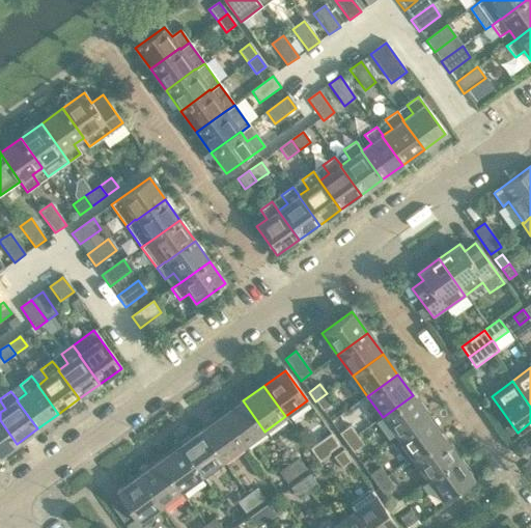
[(315,401),(323,411),(334,404),(327,393),(315,401)]
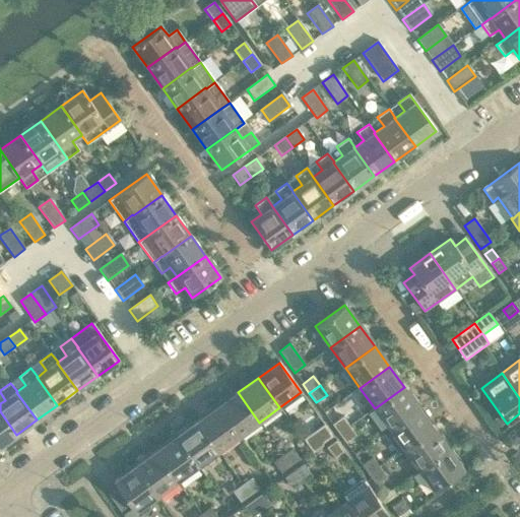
[(389,429),(418,407),(404,387),(375,408),(389,429)]
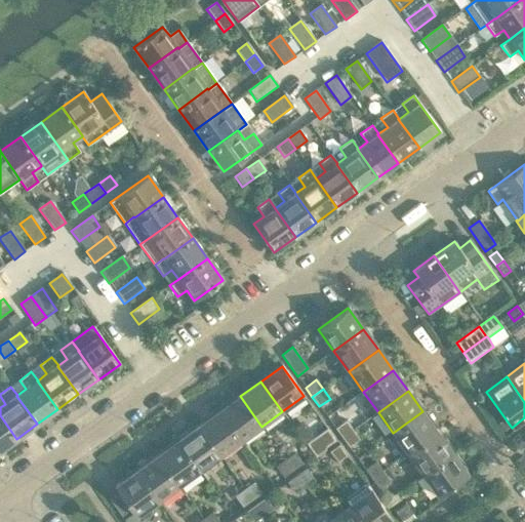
[(218,411),(241,441),(261,427),(240,396),(218,411)]
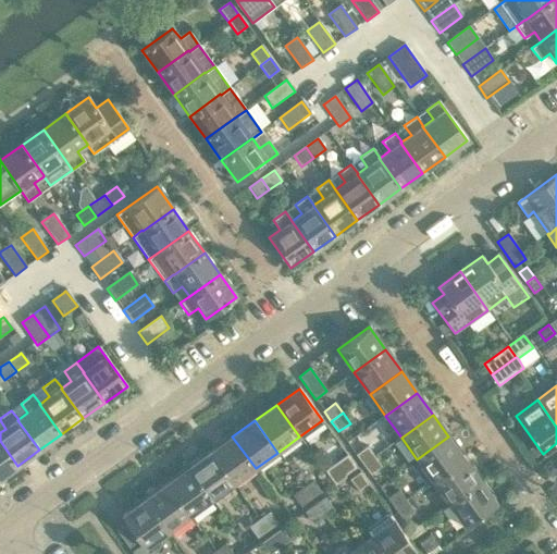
[(210,452),(233,484),(256,468),(232,436),(210,452)]
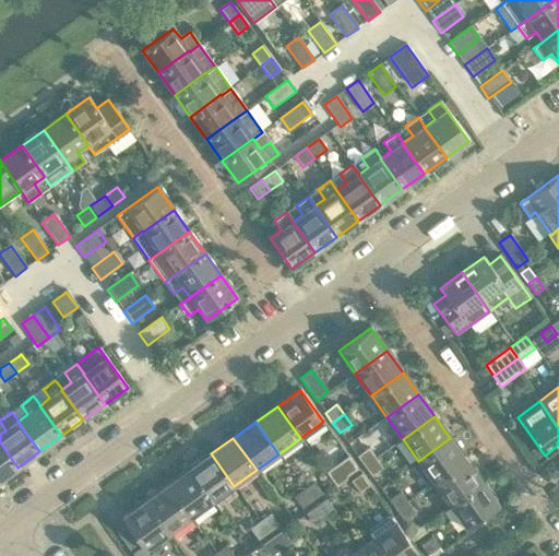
[(435,484),(466,460),(450,438),(418,461),(435,484)]
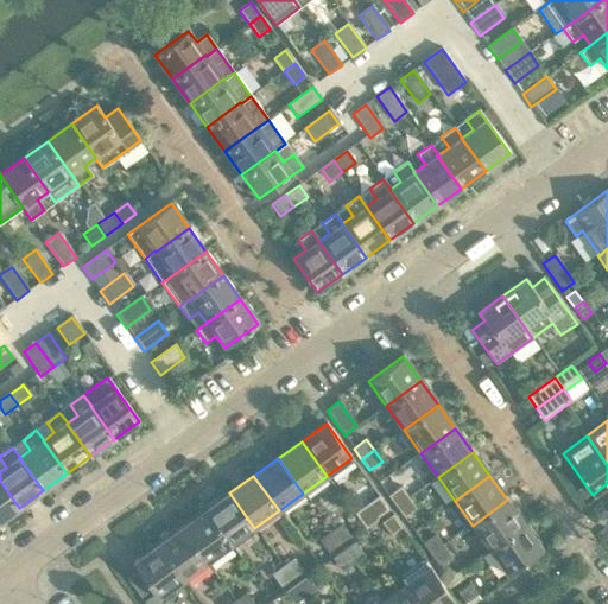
[(0,521),(19,508),(0,481),(0,521)]
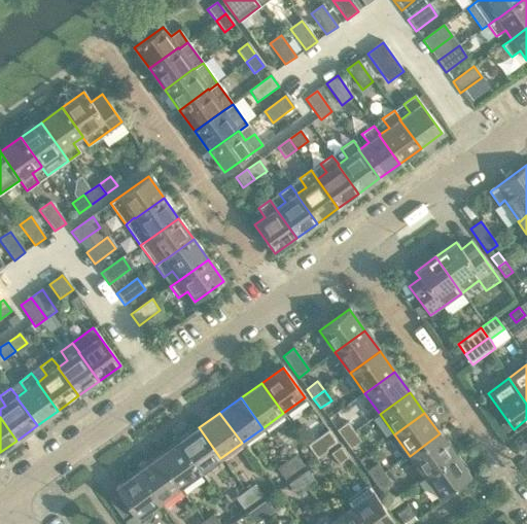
[(337,430),(344,440),(354,432),(347,423),(337,430)]
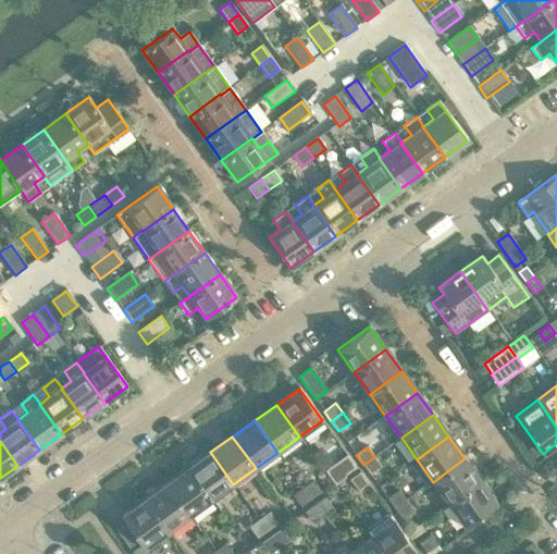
[(188,468),(211,500),(233,484),(210,452),(188,468)]
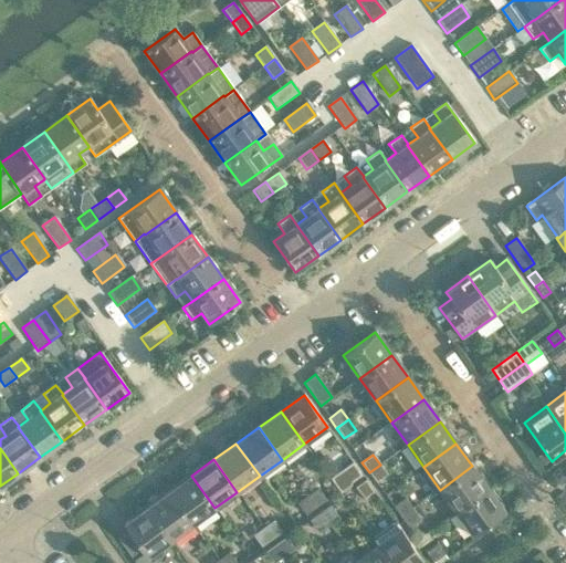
[(352,483),(362,476),(353,464),(343,471),(352,483)]
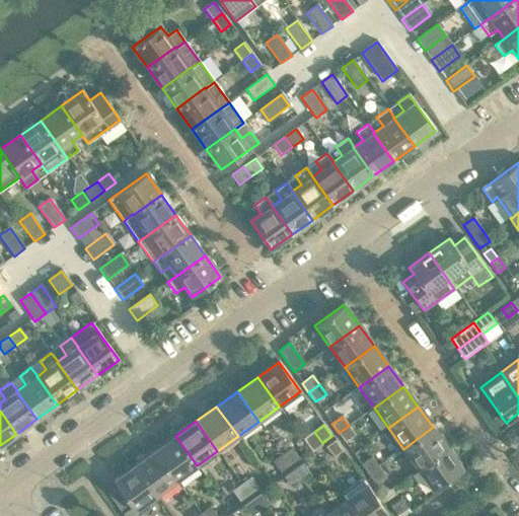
[(339,433),(345,443),(356,435),(349,426),(339,433)]
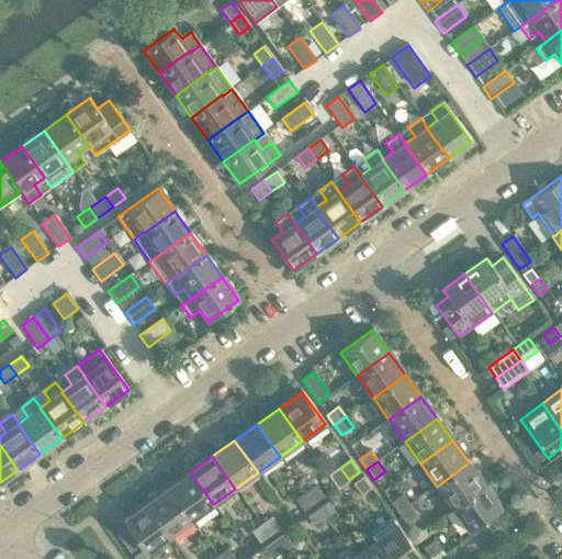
[(452,509),(484,485),(469,462),(437,487),(452,509)]
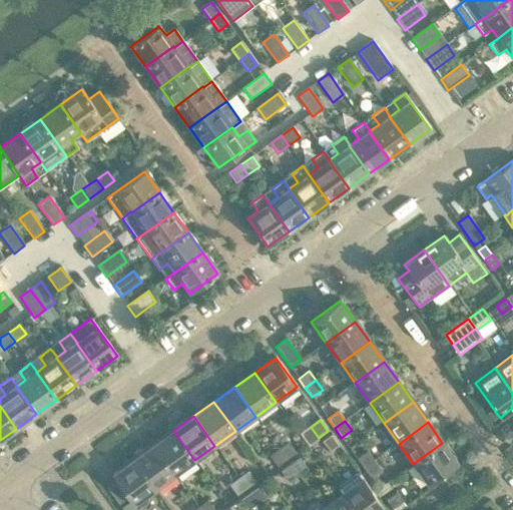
[(307,429),(300,435),(309,448),(317,442),(315,440),(307,429)]
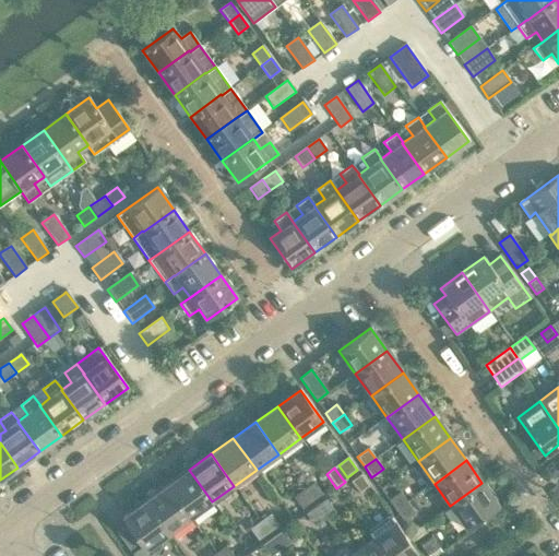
[(167,485),(190,518),(212,501),(189,470),(167,485)]
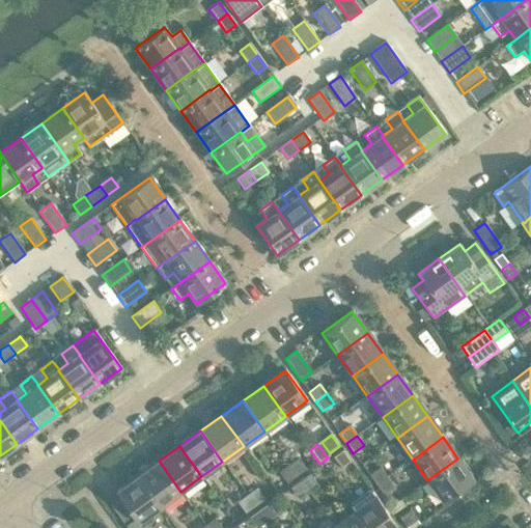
[(333,457),(341,469),(351,462),(343,451),(333,457)]
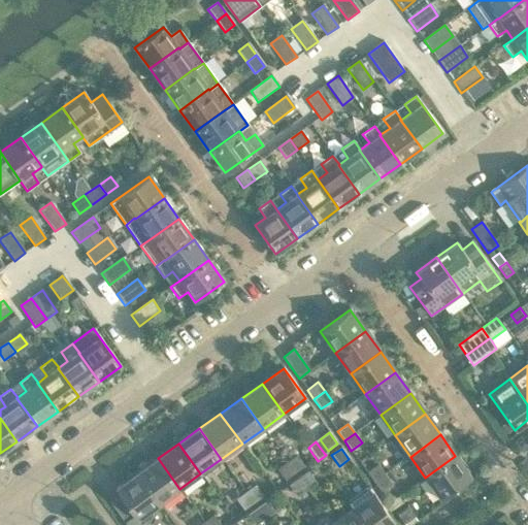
[(287,463),(295,473),(304,467),(296,456),(287,463)]
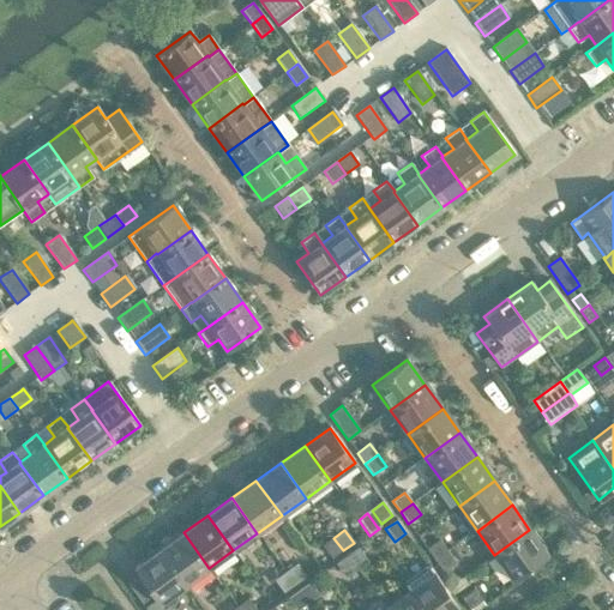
[(529,530),(494,555),(512,580),(547,555),(529,530)]
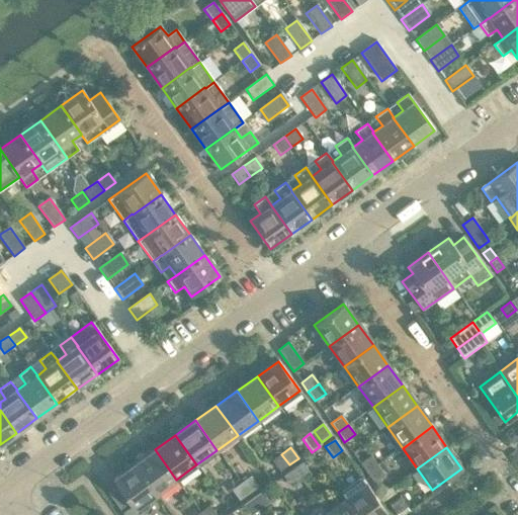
[(135,464),(156,494),(176,480),(155,449),(135,464)]
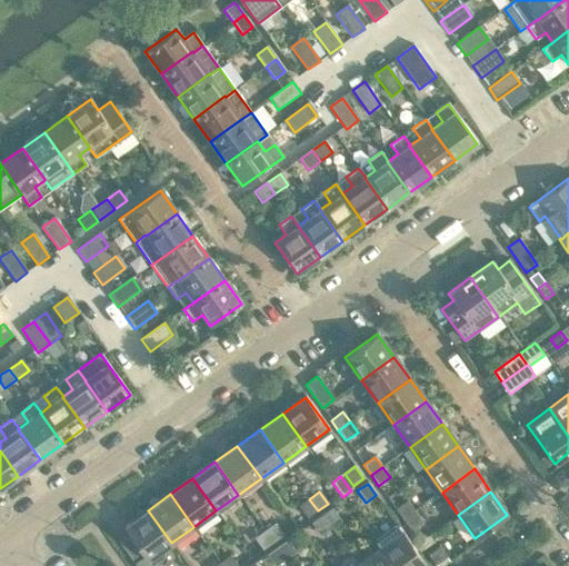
[(307,518),(318,510),(309,499),(298,507),(307,518)]
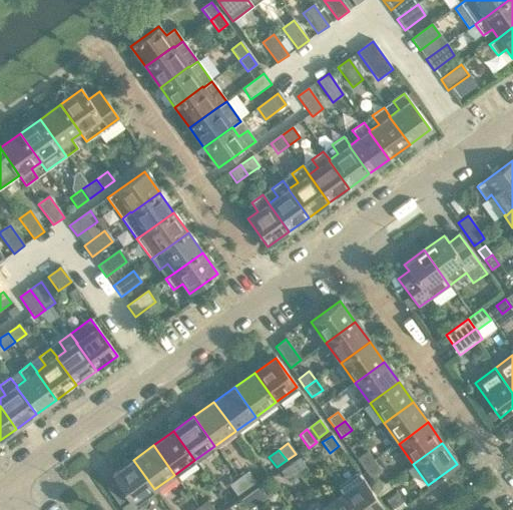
[(357,459),(363,469),(374,461),(367,451),(357,459)]
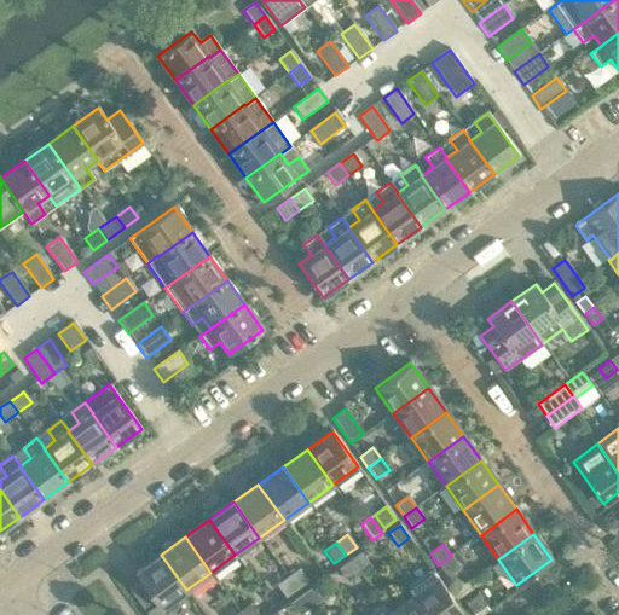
[(350,561),(359,574),(371,566),(362,553),(350,561)]
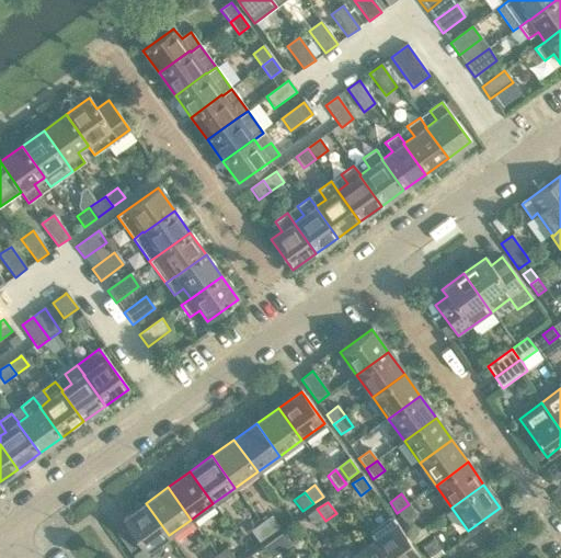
[(157,557),(162,547),(159,543),(169,535),(146,503),(123,520),(127,526),(117,534),(134,557),(157,557)]
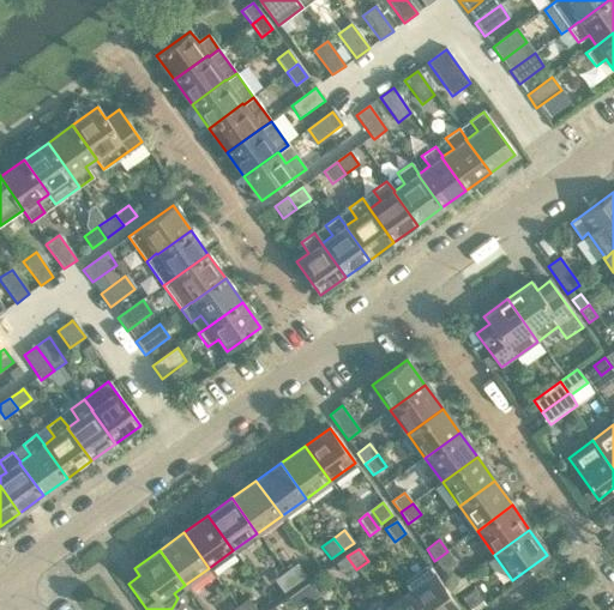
[(434,561),(443,572),(456,563),(447,551),(434,561)]
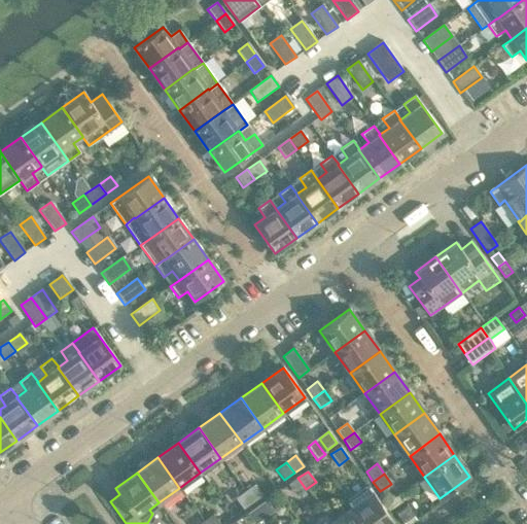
[(296,496),(306,489),(297,478),(288,485),(296,496)]
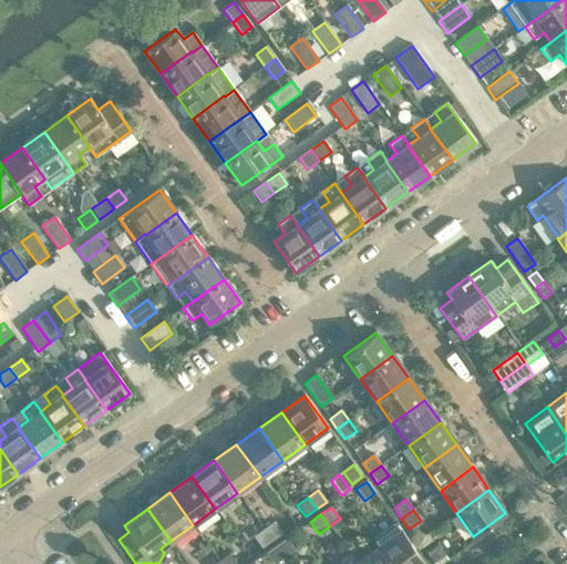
[(264,530),(272,541),(282,533),(274,522),(264,530)]
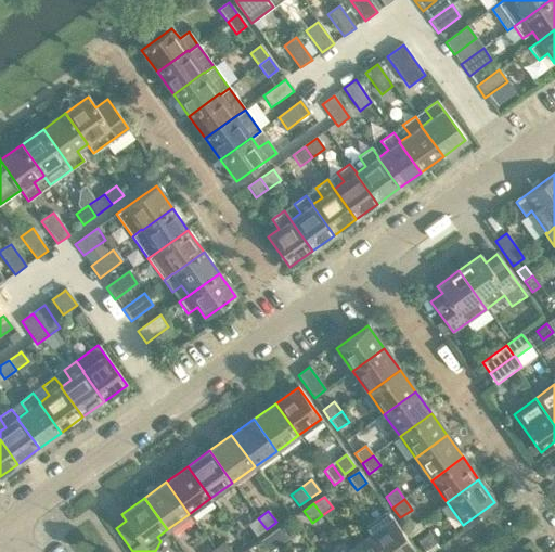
[(256,537),(267,529),(258,518),(248,526),(256,537)]
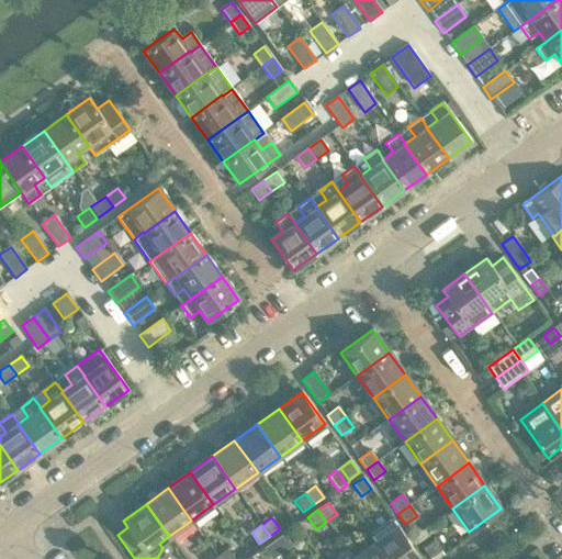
[(418,558),(420,557),(408,539),(397,525),(374,541),(386,558),(418,558)]
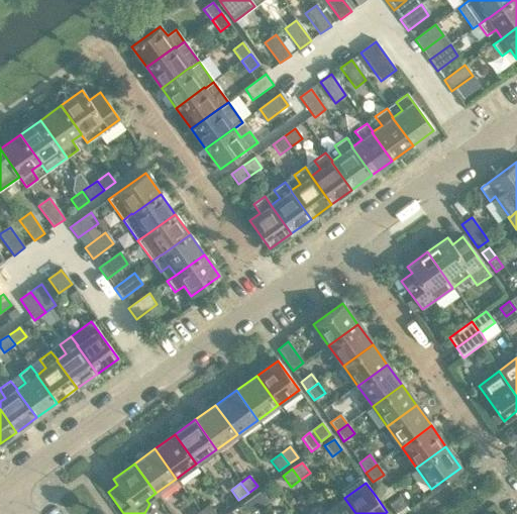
[(251,498),(260,509),(269,502),(262,492),(251,498)]
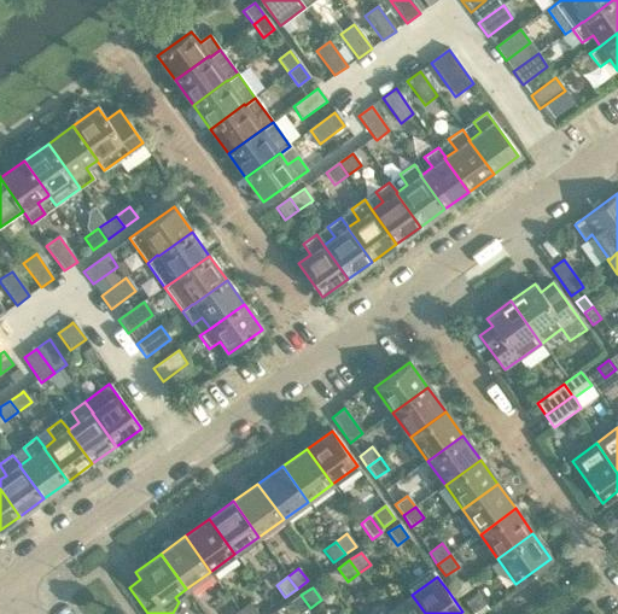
[(485,604),(478,594),(465,602),(472,613),(474,613),(485,604)]
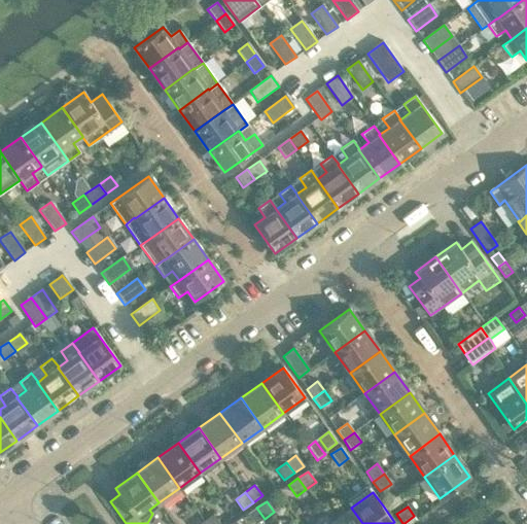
[(259,523),(265,519),(256,508),(247,515),(253,523),(259,523)]
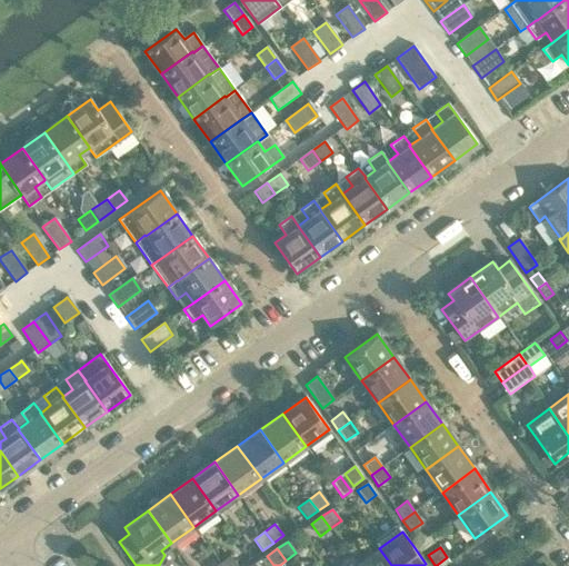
[(391,565),(379,548),(357,564),(358,565),(391,565)]
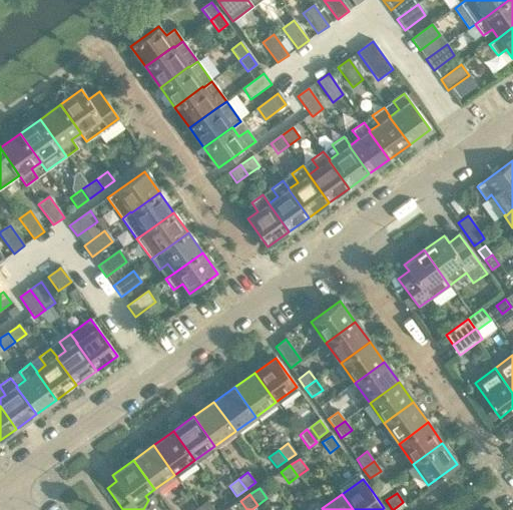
[(198,508),(199,509),(213,509),(207,501),(198,508)]
